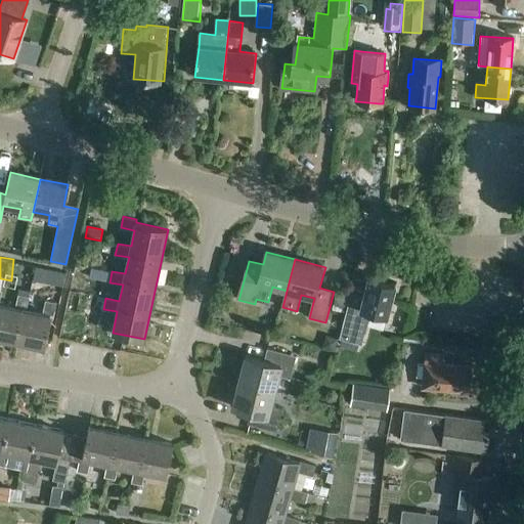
[(350,307),(345,328),(342,341),(361,345),(365,333),(370,312),(390,317),(397,285),(370,278),(362,310),(350,307)]
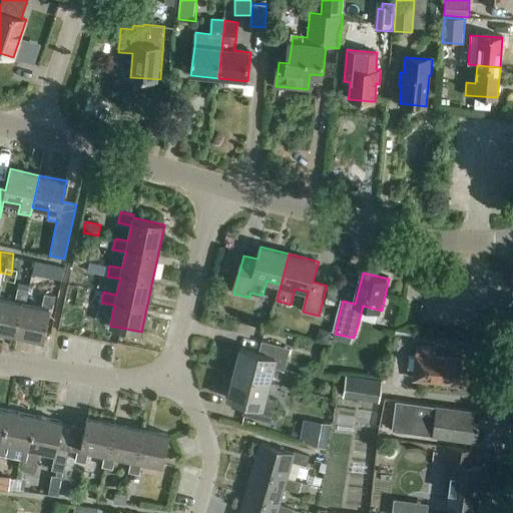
[(0,331),(44,340),(50,309),(53,310),(56,297),(45,295),(43,308),(27,304),(30,292),(19,289),(16,302),(0,299),(3,286),(0,285),(0,331)]
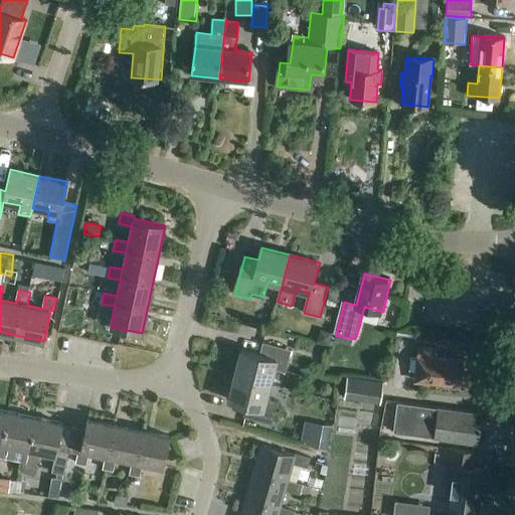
[(332,288),(328,305),(340,309),(345,291),(332,288)]
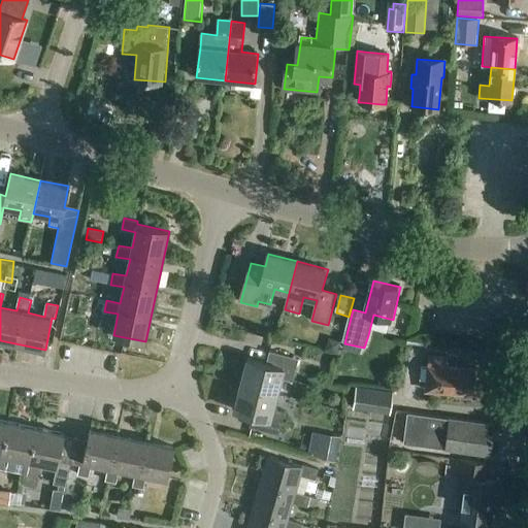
[(241,385),(275,394),(279,378),(292,382),(298,359),(268,352),(266,362),(248,358),(241,385)]
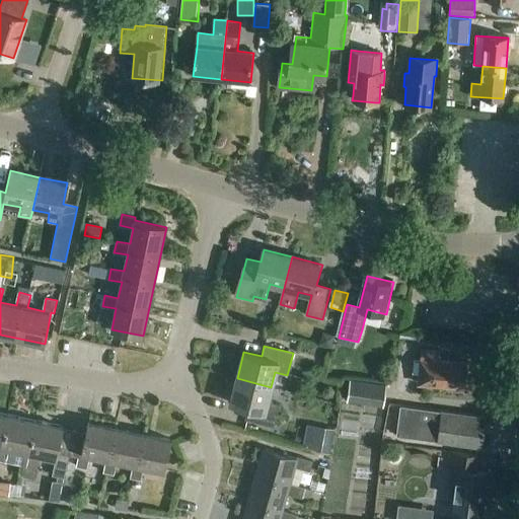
[(465,387),(466,362),(440,361),(441,353),(421,352),(419,384),(465,387)]
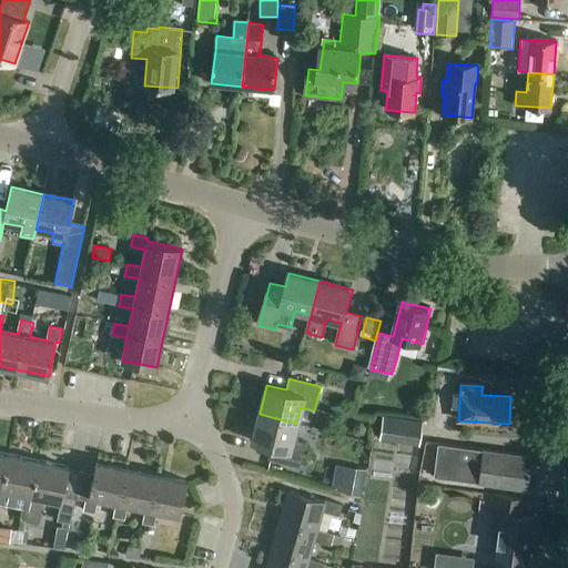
[(293,439),(296,424),(260,414),(252,442),(271,446),(267,460),(300,468),(306,443),(293,439)]
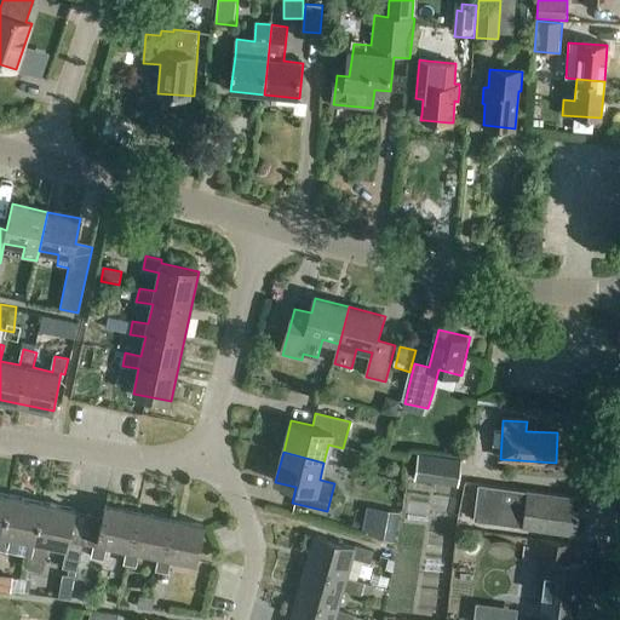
[(459,487),(463,461),(418,455),(414,481),(459,487)]
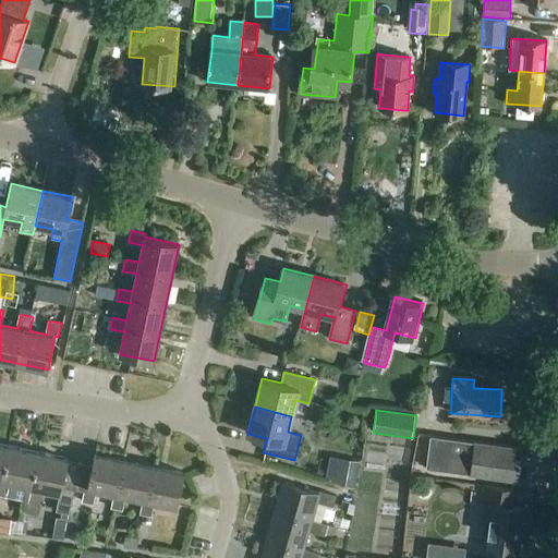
[(476,441),(431,436),(427,469),(472,474),(518,481),(522,447),(476,441)]
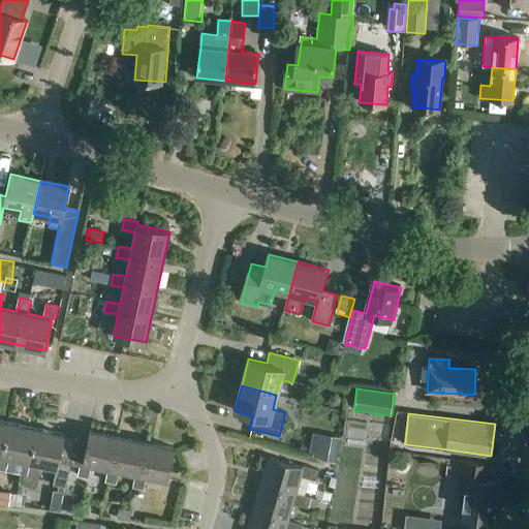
[(0,456),(2,457),(9,424),(0,422),(0,456)]
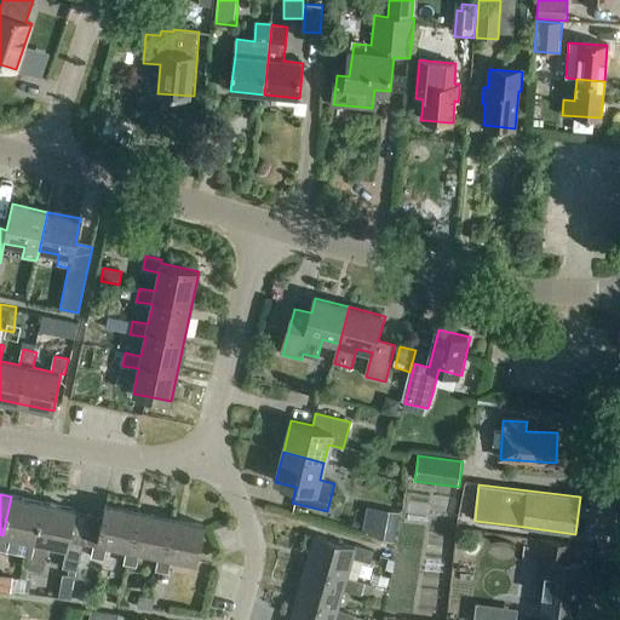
[(35,543),(44,504),(11,497),(3,535),(0,534),(0,550),(9,552),(12,538),(32,541),(35,543)]
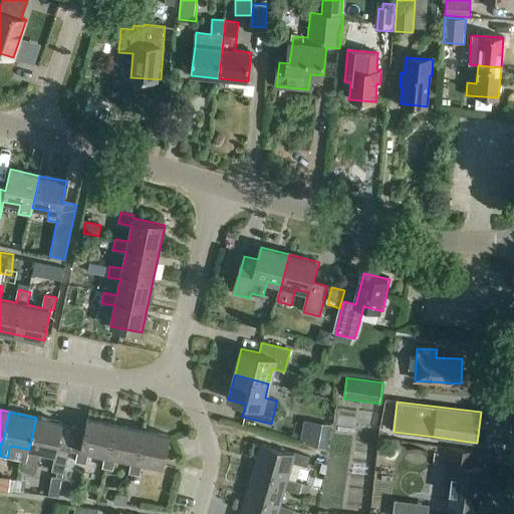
[(57,449),(62,424),(62,423),(36,418),(29,450),(26,449),(23,462),(25,462),(23,473),(36,475),(41,452),(55,455),(55,458),(65,460),(67,451),(57,449)]
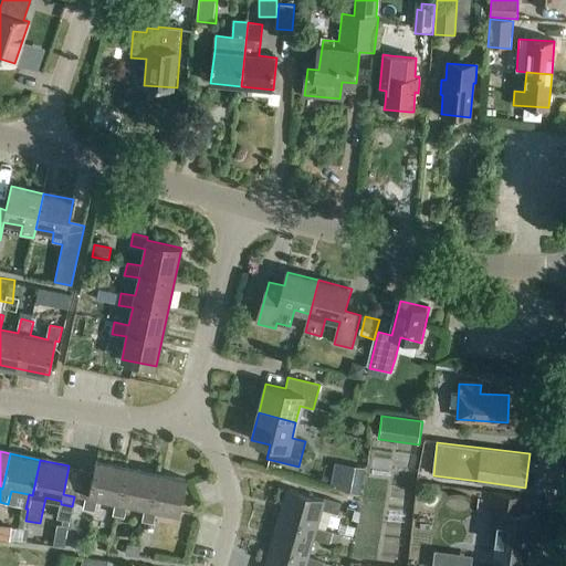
[(85,499),(84,507),(96,510),(98,498),(116,501),(114,516),(125,519),(128,504),(146,507),(143,522),(155,524),(158,510),(179,514),(187,479),(97,461),(95,472),(90,500),(85,499)]
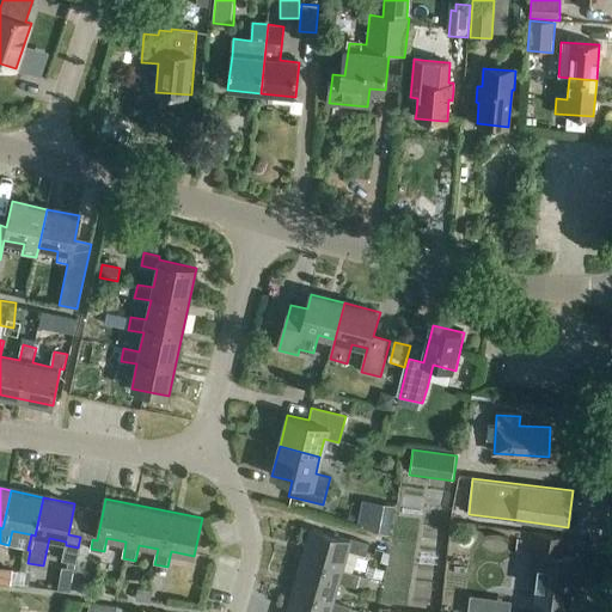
[(374,502),(371,521),(390,525),(393,507),(374,502)]
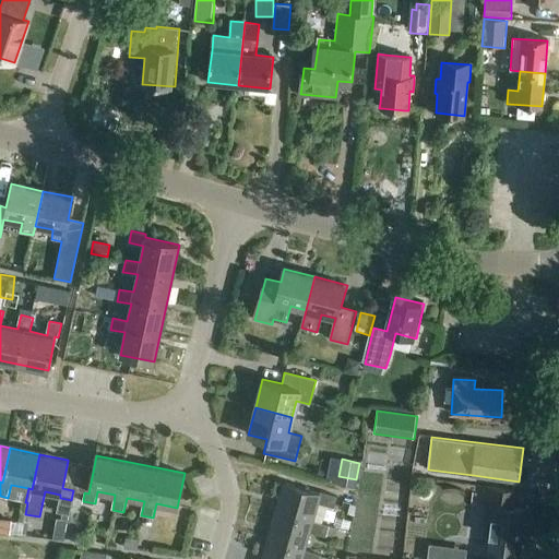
[(75,490),(81,463),(68,461),(62,488),(73,490),(75,490)]
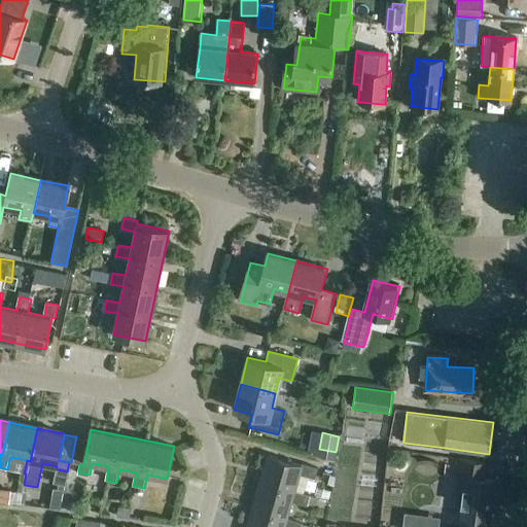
[(83,465),(89,440),(76,436),(71,462),(79,464),(83,465)]
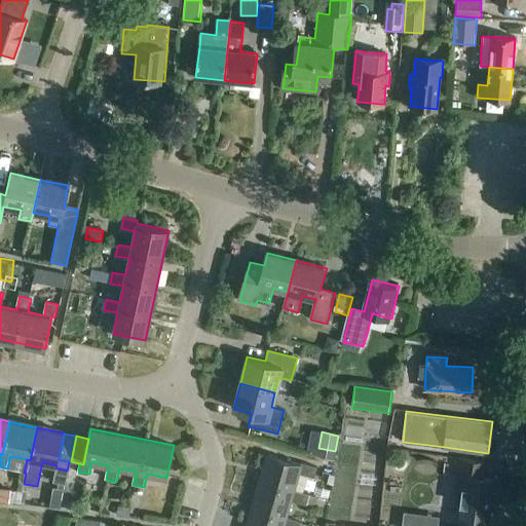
[(294,492),(295,490),(300,474),(314,478),(317,467),(301,463),(300,465),(266,455),(259,483),(294,492)]
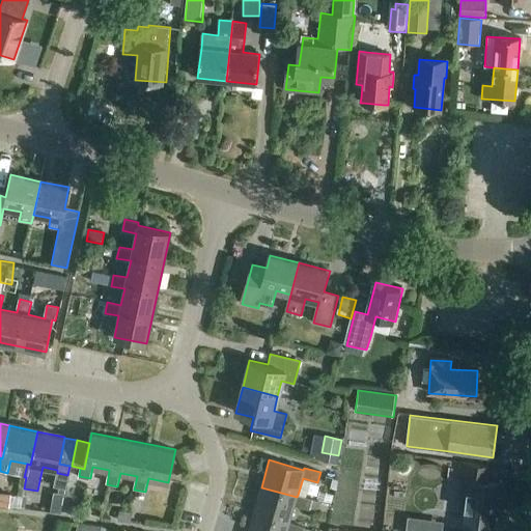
[(502,504),(505,484),(488,482),(491,467),(463,463),(460,480),(465,480),(460,509),(464,510),(462,526),(493,530),(496,503),(502,504)]
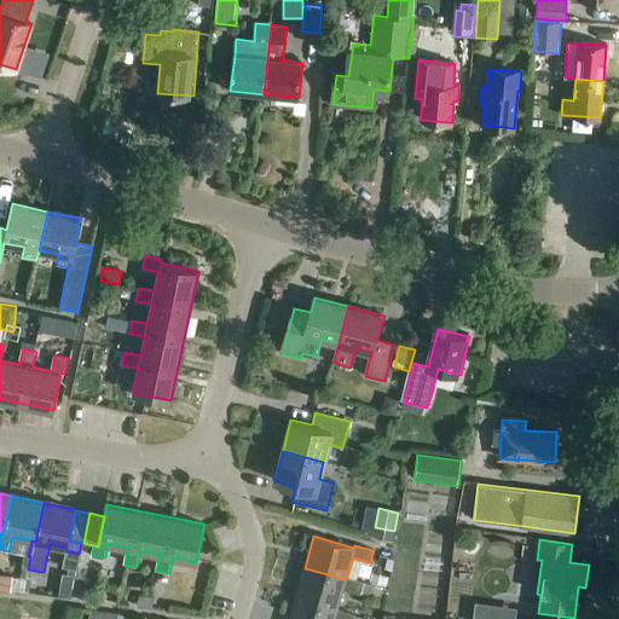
[(336,612),(337,611),(343,589),(370,596),(374,585),(347,577),(346,579),(305,568),(295,600),(336,612)]
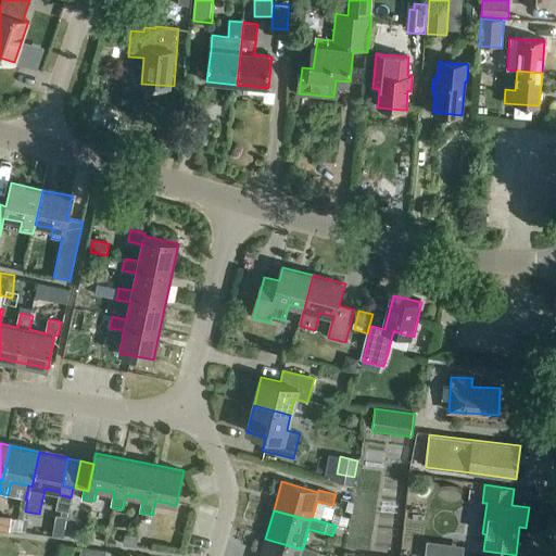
[(51,538),(62,540),(66,519),(55,517),(51,538)]
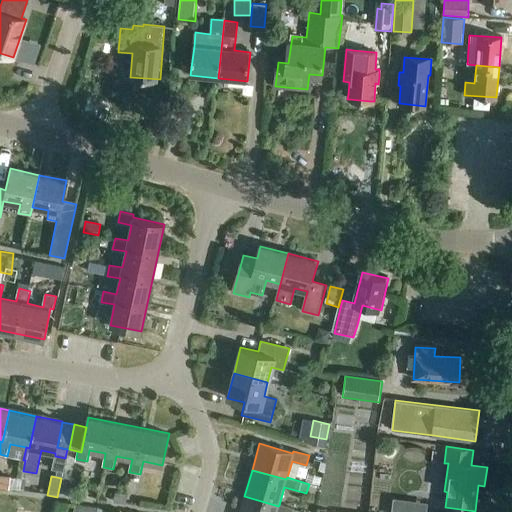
[(0,477),(0,489),(9,491),(11,479),(0,477)]
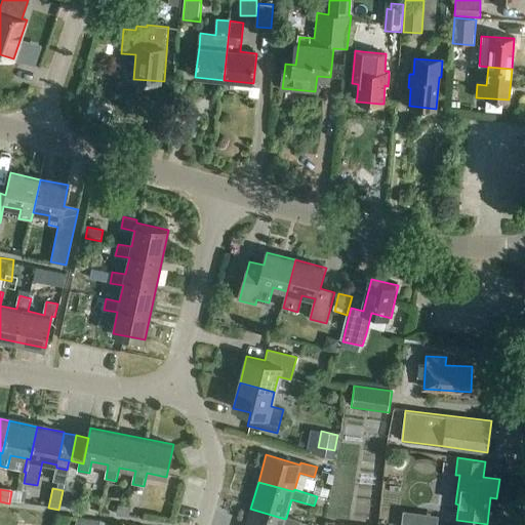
[(117,515),(129,516),(130,507),(118,505),(117,515)]
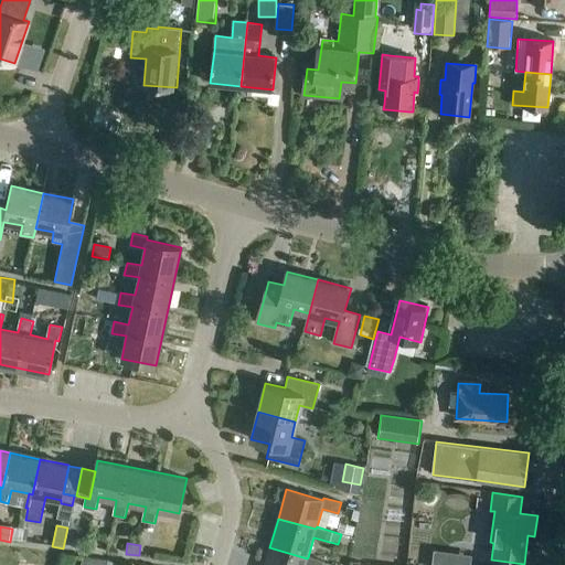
[(333,564),(334,564),(308,557),(307,558),(269,547),(264,564),(333,564)]
